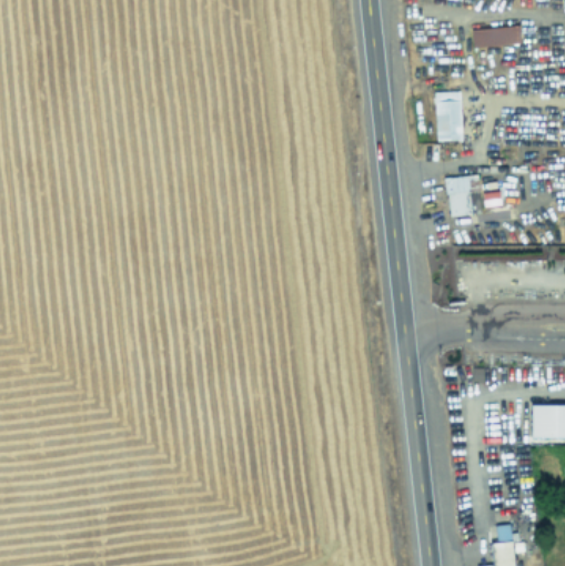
[(473,30),(474,48),(522,46),(521,27),(473,30)]
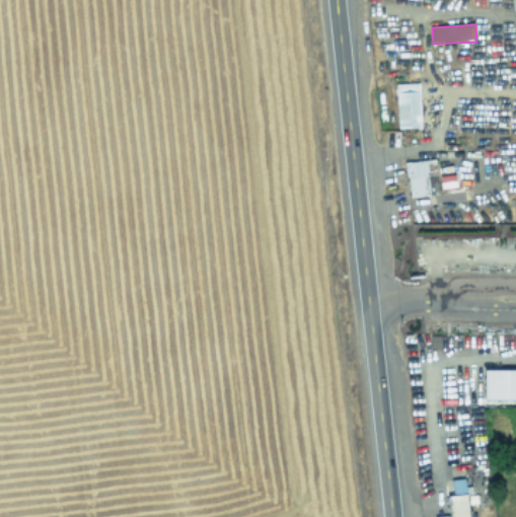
[(422,84),(398,84),(400,130),(423,129),(422,84)]
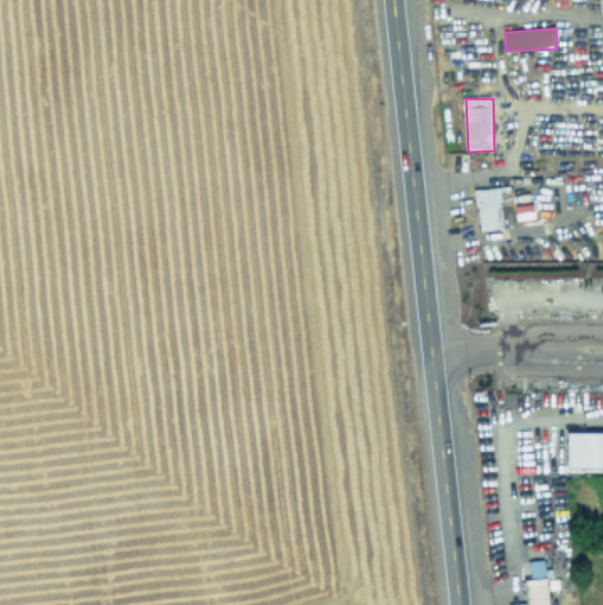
[(481,233),(515,228),(511,188),(476,191),(481,233)]
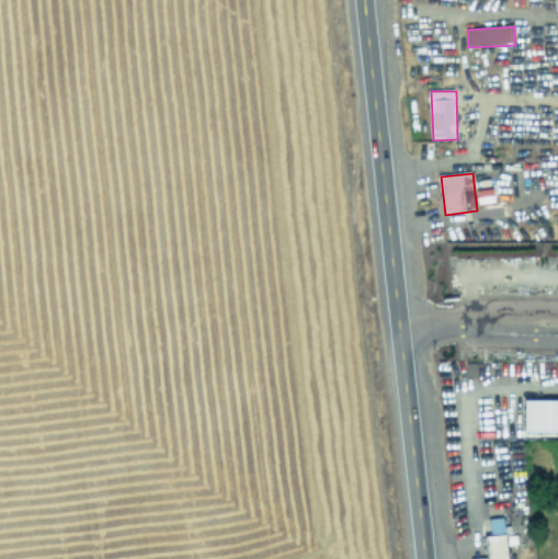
[(557,400),(526,400),(526,433),(557,433),(557,400)]
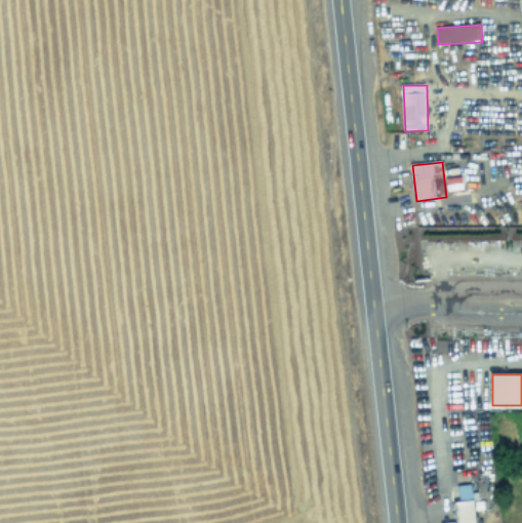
[(474,499),(472,485),(458,487),(460,501),(474,499)]
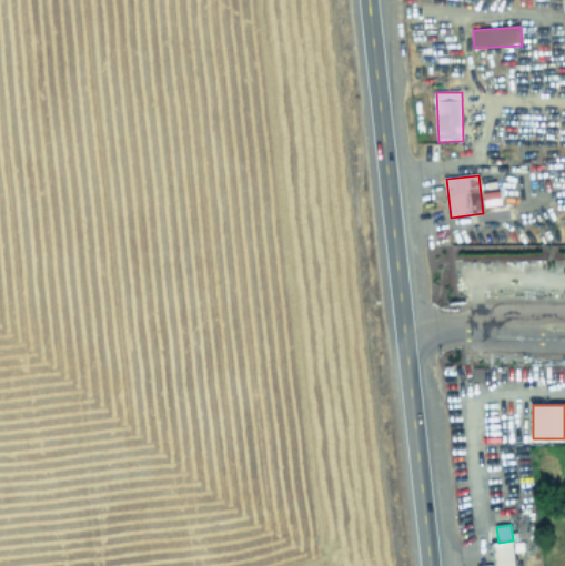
[(515,565),(515,543),(493,544),(493,565),(515,565)]
